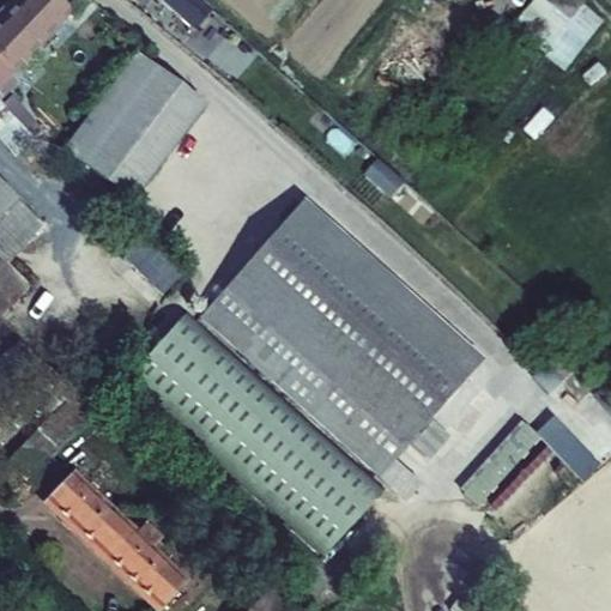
[(24,0),(0,23),(0,89),(74,16),(59,0),(24,0)]
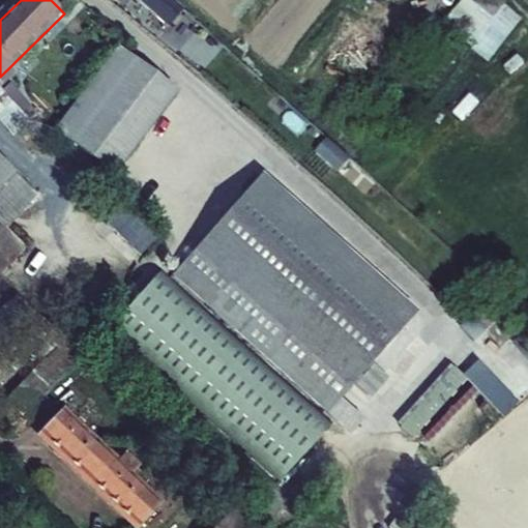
[(150,0),(170,17),(183,0),(150,0)]
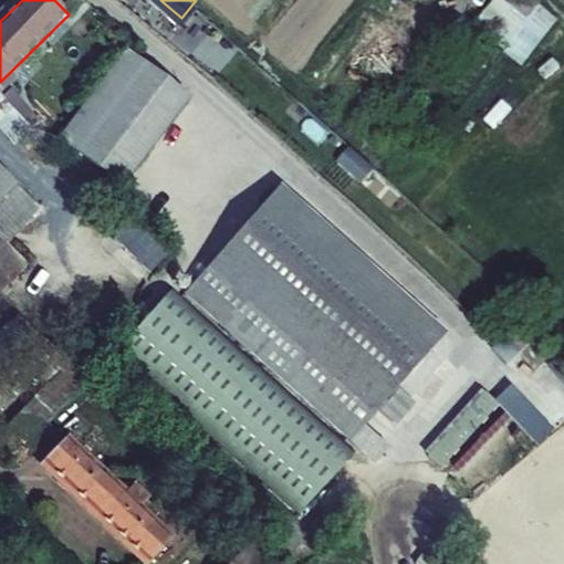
[(492,0),(473,22),(519,64),(561,20),(538,0),(492,0)]
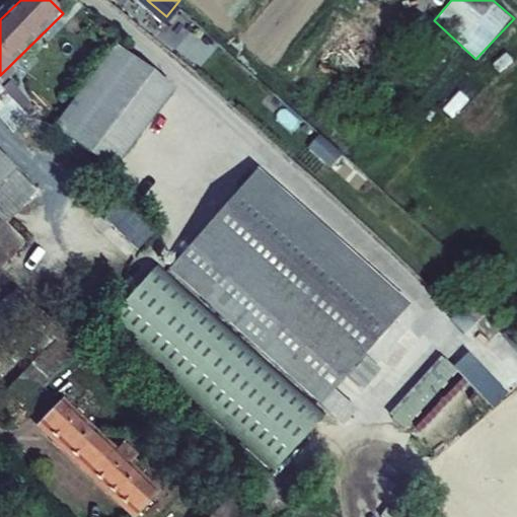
[(121,46),(60,124),(117,168),(177,89),(121,46)]
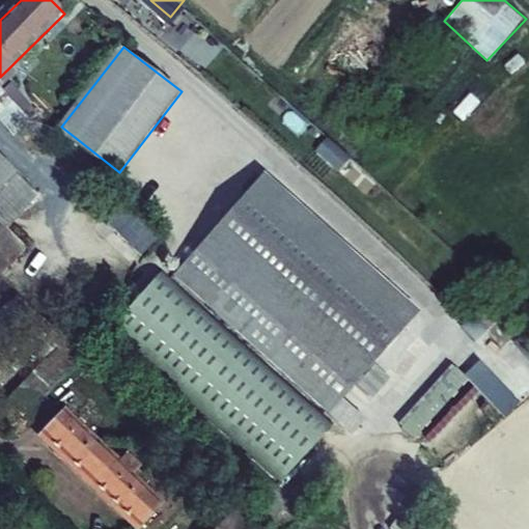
[(0,200),(15,215),(35,191),(0,155),(0,200)]
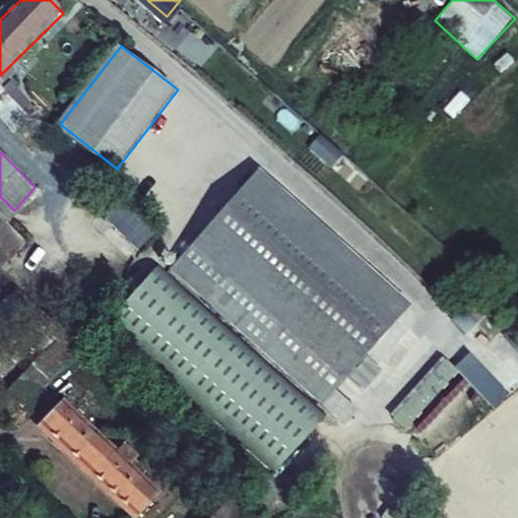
[(167,218),(313,354),(377,287),(229,151),(167,218)]
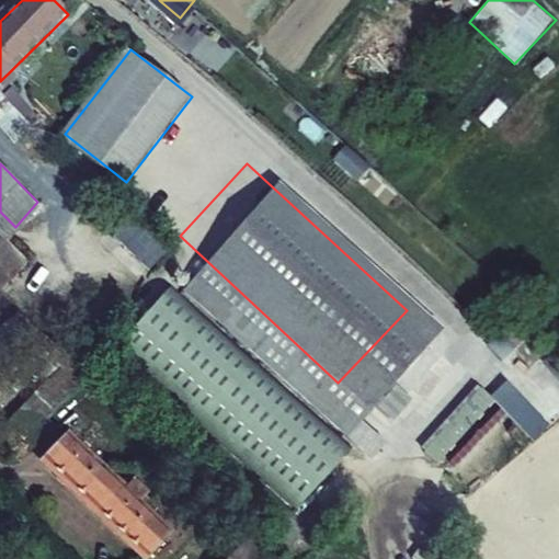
[(105,230),(147,269),(167,247),(125,209),(105,230)]
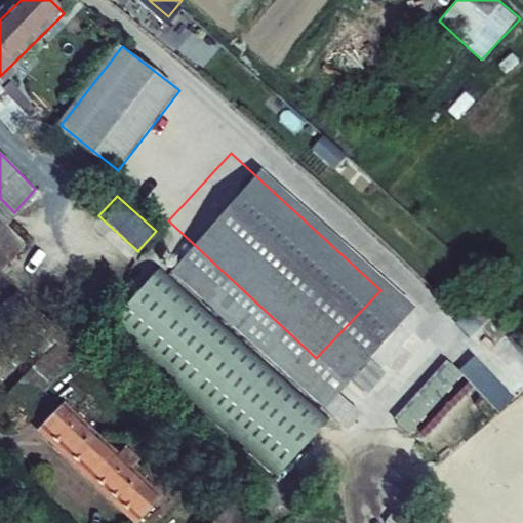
[(168,220),(156,233),(303,372),(316,358),(168,220)]
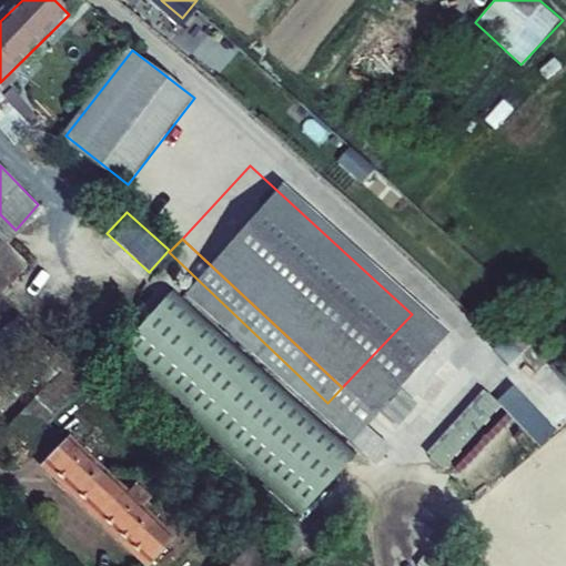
[(169,252),(155,266),(315,416),(327,403),(169,252)]
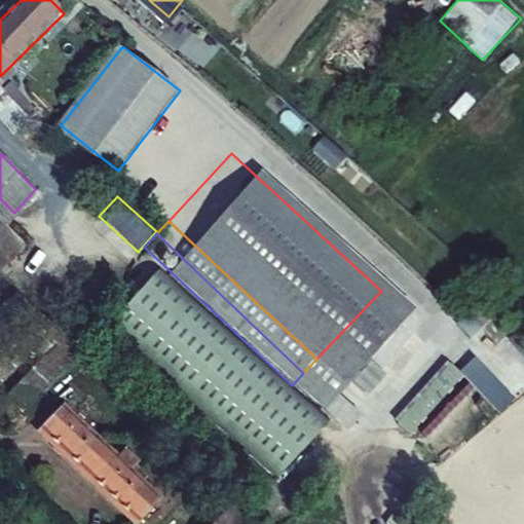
[(131,245),(77,301),(241,456),(296,401),(131,245)]
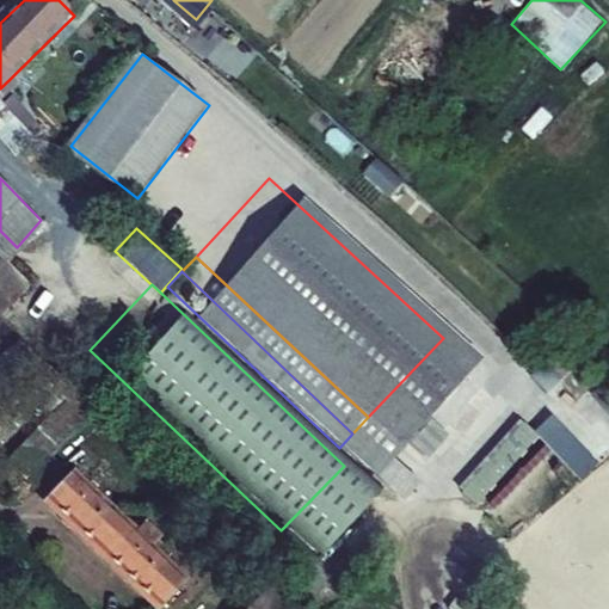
[(524,417),(461,477),(491,509),(554,449),(524,417)]
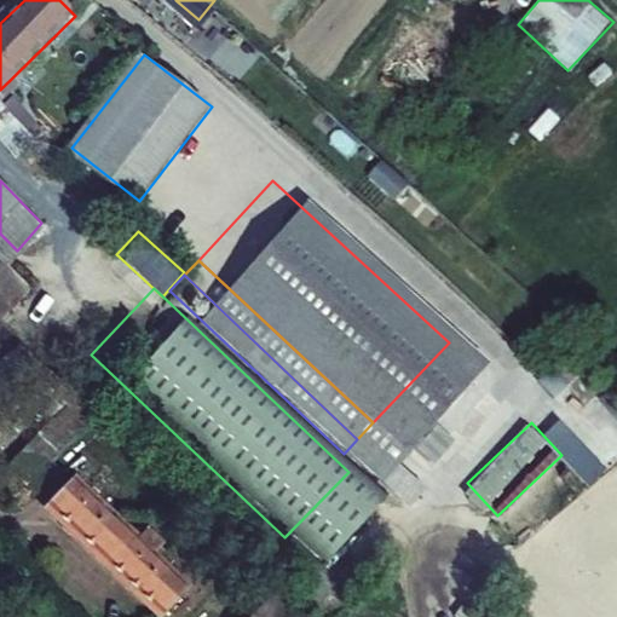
[(85,479),(59,507),(172,615),(197,589),(162,555),(171,546),(154,530),(149,534),(143,528),(138,531),(85,479)]
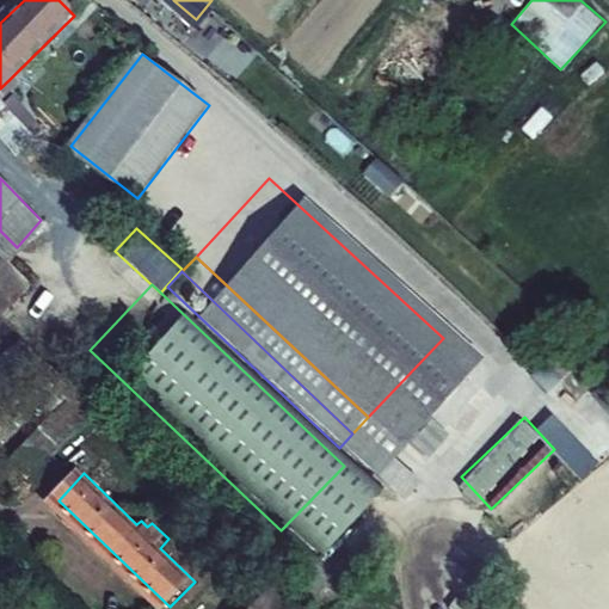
[(293,608),(277,592),(259,608),(293,608)]
